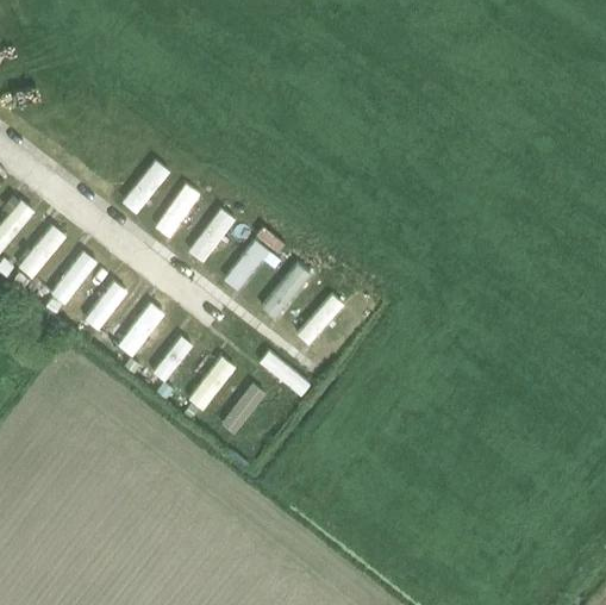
[(23,199),(0,224),(0,253),(37,211),(23,199)]
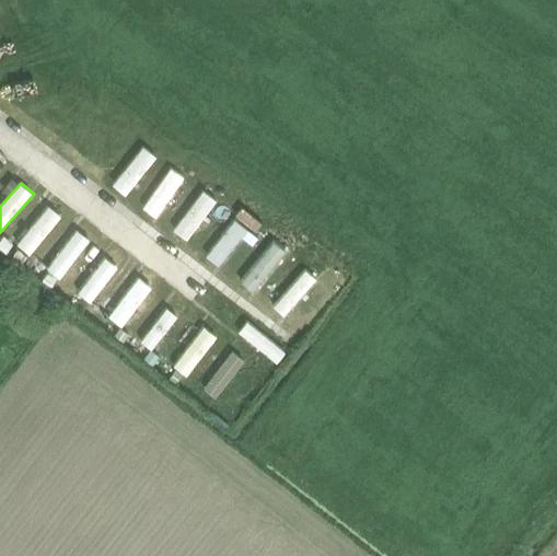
[(13,246),(26,257),(62,218),(50,206),(13,246)]
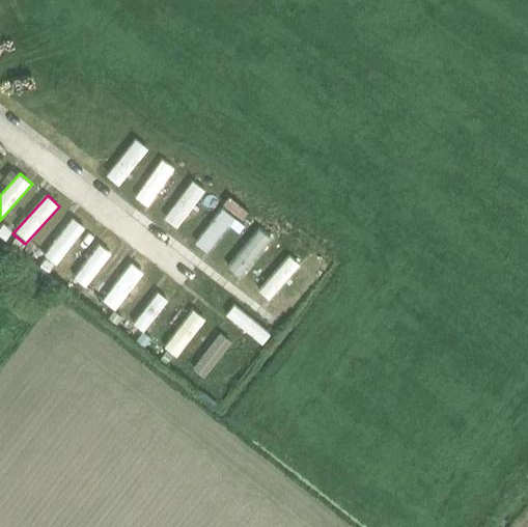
[(57,268),(84,226),(70,217),(43,258),(57,268)]
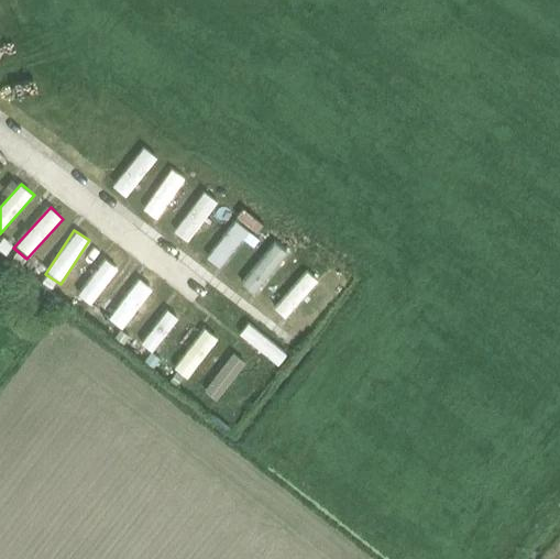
[(24,260),(15,253),(9,261),(18,267),(24,260)]
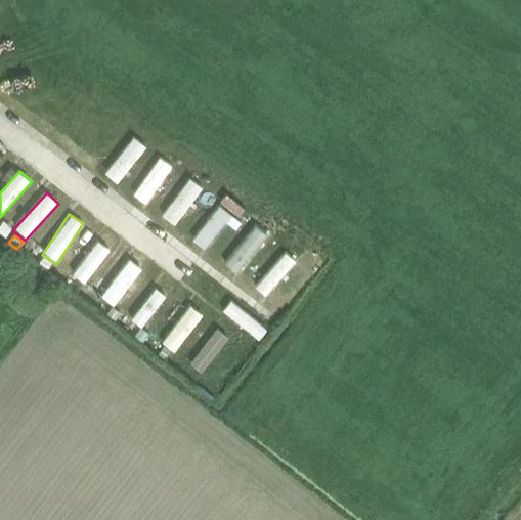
[(95,240),(70,276),(84,287),(110,249),(95,240)]
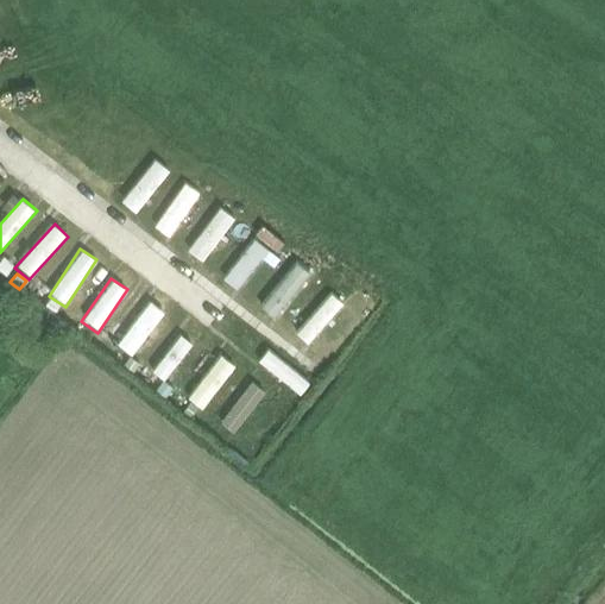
[(118,347),(133,358),(164,312),(149,301),(118,347)]
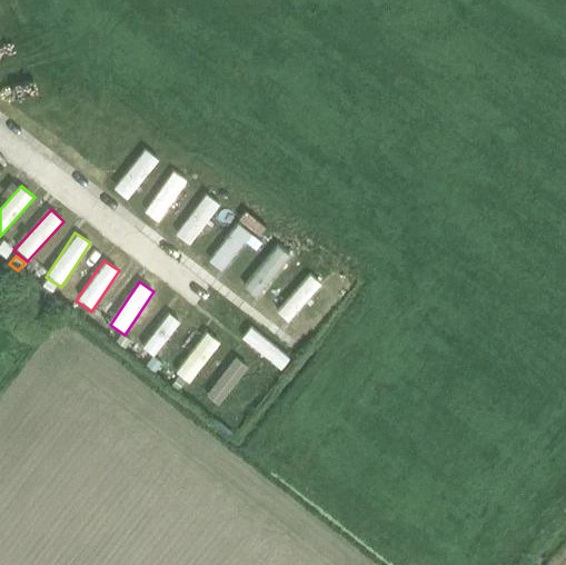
[(167,311),(141,349),(155,359),(180,320),(167,311)]
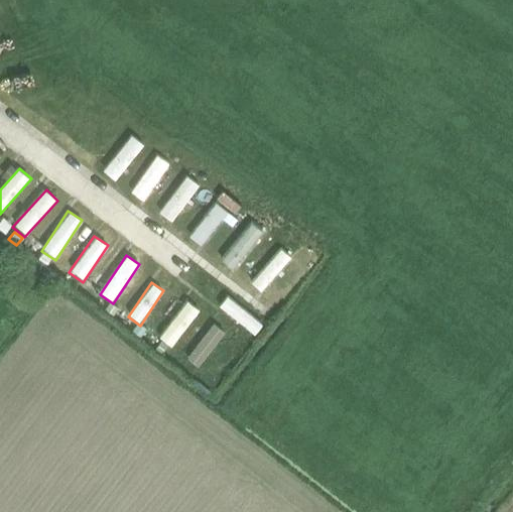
[(254,338),(264,326),(230,295),(220,307),(254,338)]
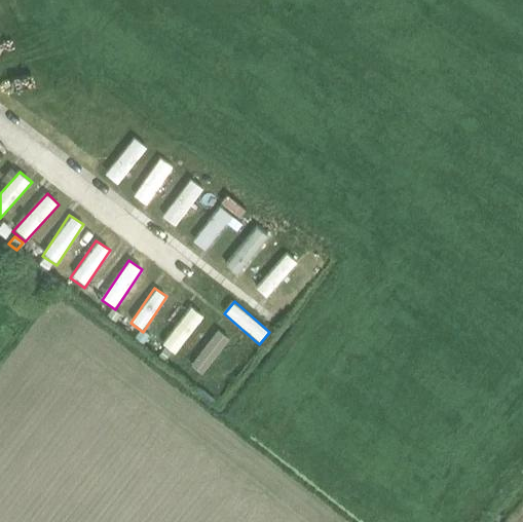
[(110,310),(105,318),(113,324),(118,317),(110,310)]
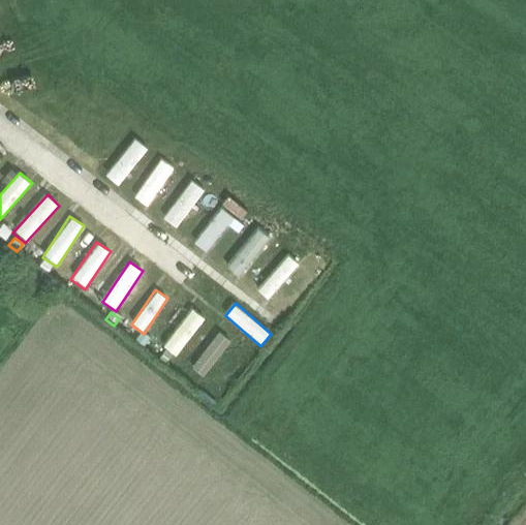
[(140,333),(133,341),(142,347),(148,339),(140,333)]
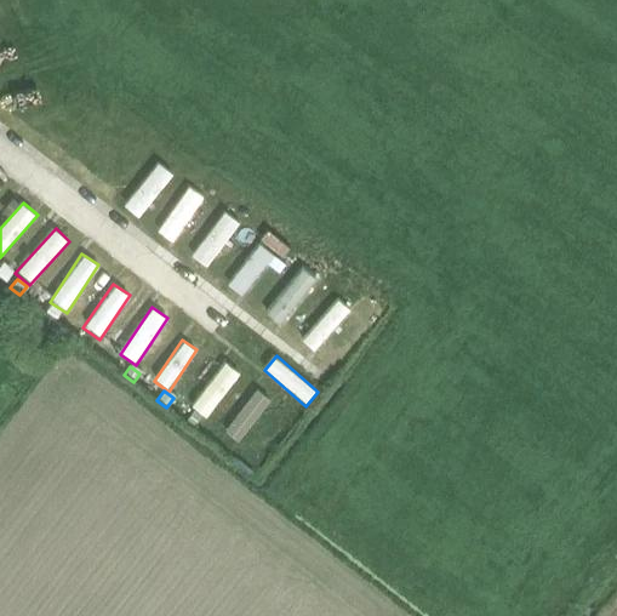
[(199,418),(192,412),(183,423),(190,429),(199,418)]
